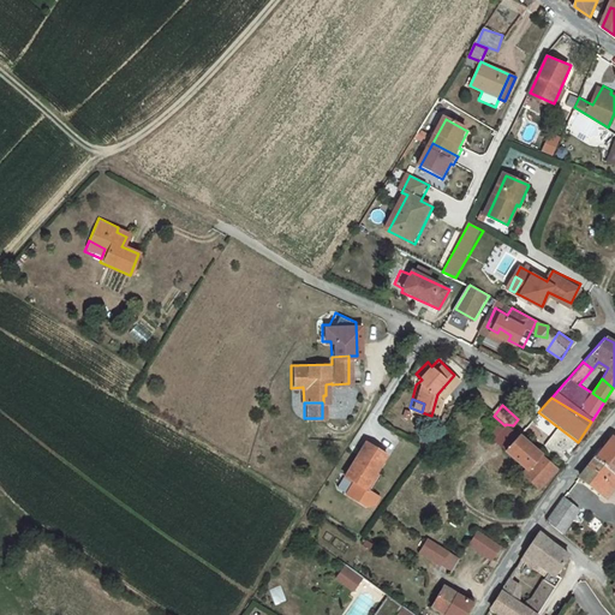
[(521,431),(562,469),(574,453),(580,443),(578,442),(538,412),(537,413),(524,430),(521,431)]
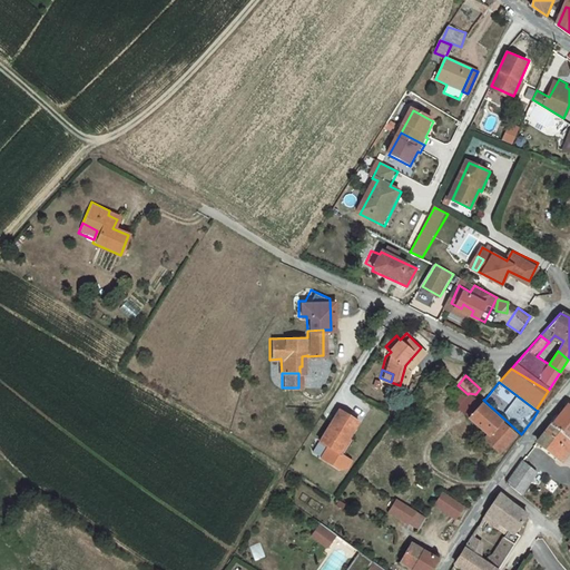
[(477,408),(480,404),(470,395),(460,406),(470,415),(477,408)]
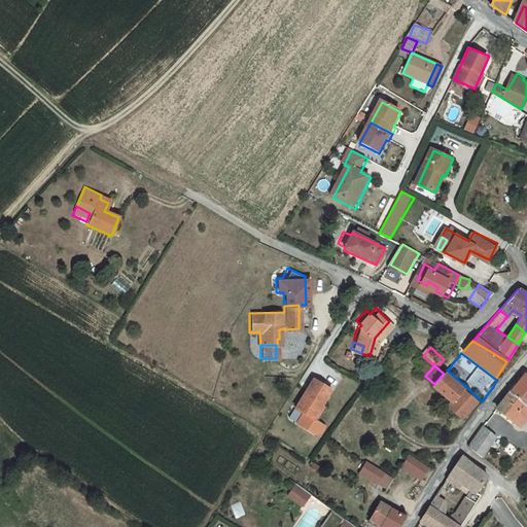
[(434,384),(433,385),(453,403),(449,408),(461,418),(476,400),(444,374),(441,377),(434,384)]
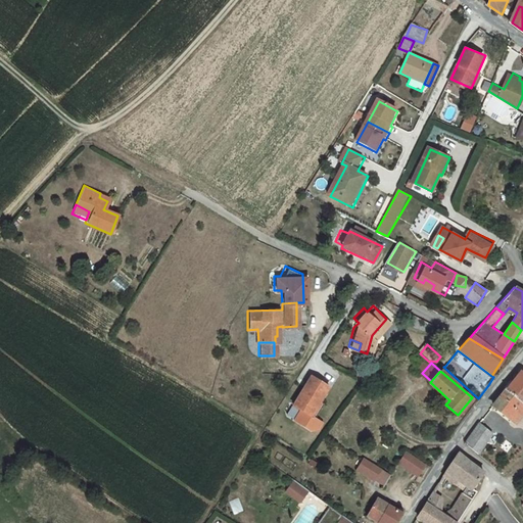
[(505,387),(522,399),(522,374),(518,371),(505,387)]
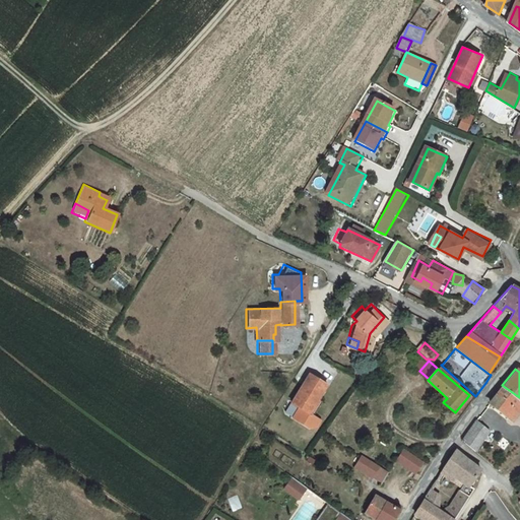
[(327,384),(307,372),(290,402),(299,407),(314,416),(322,401),(318,400),(327,384)]
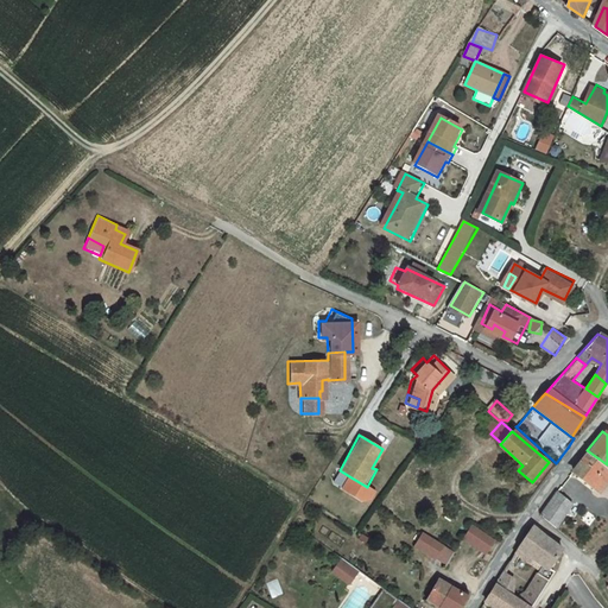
[(607,485),(607,464),(587,450),(572,469),(571,472),(603,493),(607,485)]
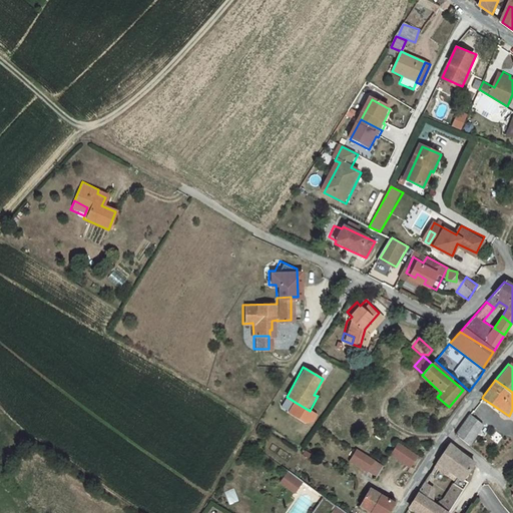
[(295,402),(287,397),(280,407),(288,412),(295,402)]
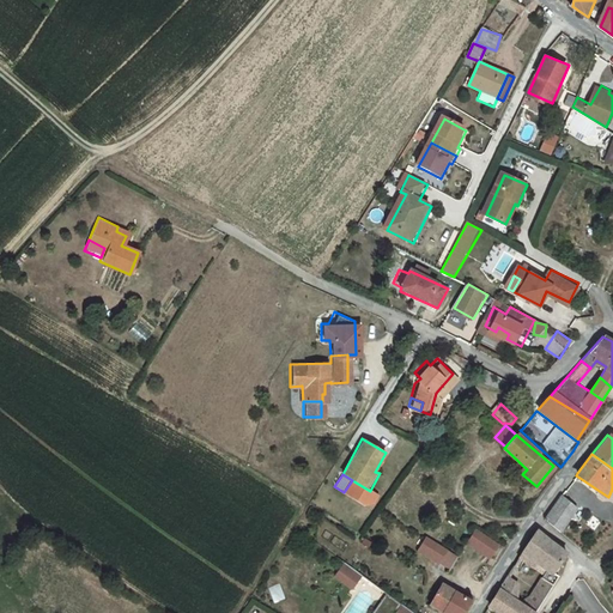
[(370,491),(352,480),(344,492),(365,505),(376,504),(380,497),(370,491)]
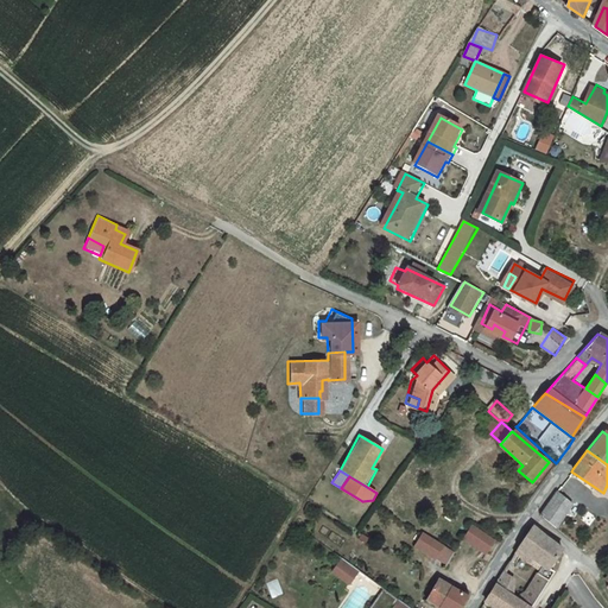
[(574,504),(558,492),(543,512),(557,525),(574,504)]
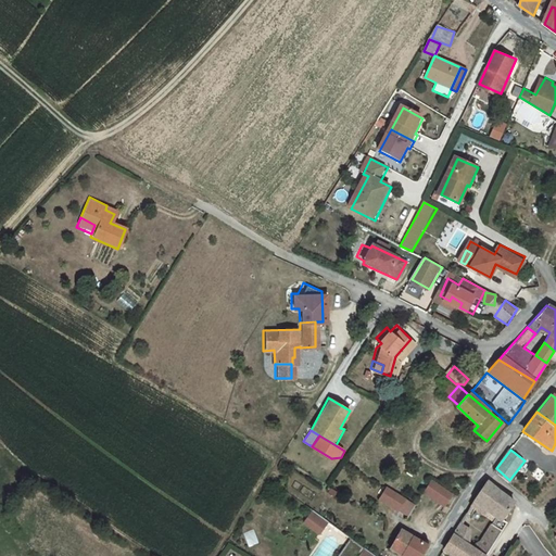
[(507,514),(515,502),(513,498),(508,495),(502,491),(488,480),(474,501),(488,509),(491,503),(496,507),(507,514)]
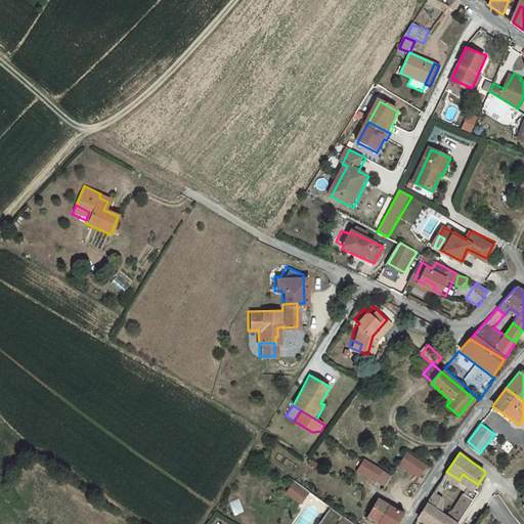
[(426,466),(407,454),(400,465),(419,477),(426,466)]
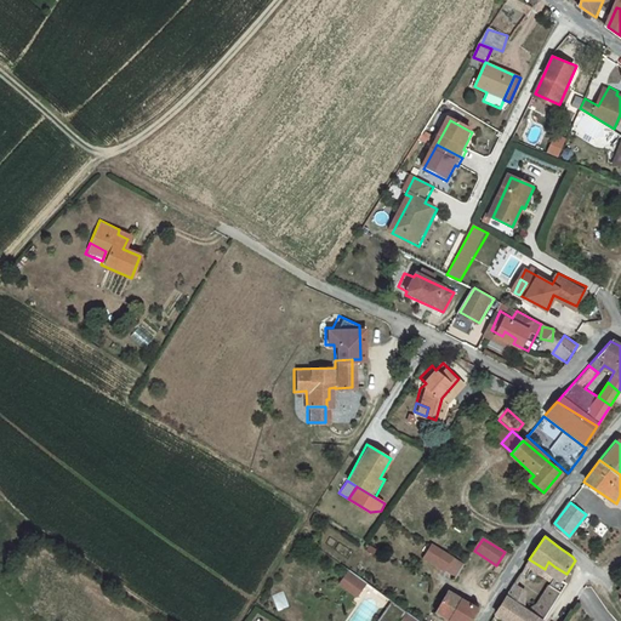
[(432,545),(423,558),(433,564),(442,550),(432,545)]
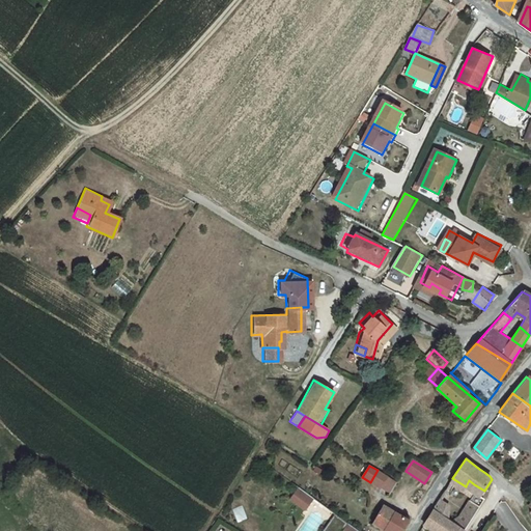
[(394,480),(378,470),(370,482),(387,492),(394,480)]
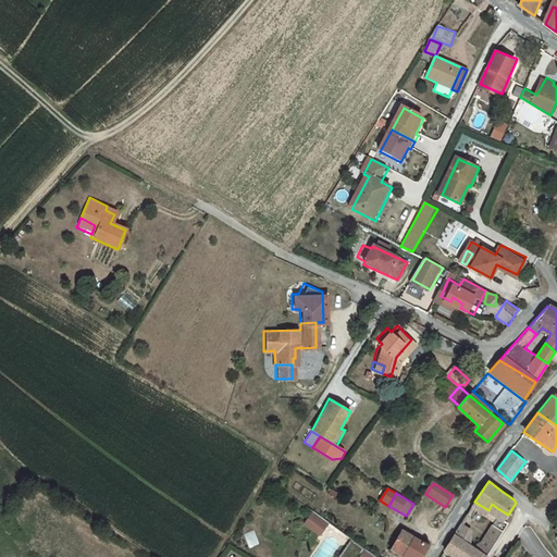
[(510,517),(508,515),(497,508),(473,546),(484,554),(486,552),(510,517)]
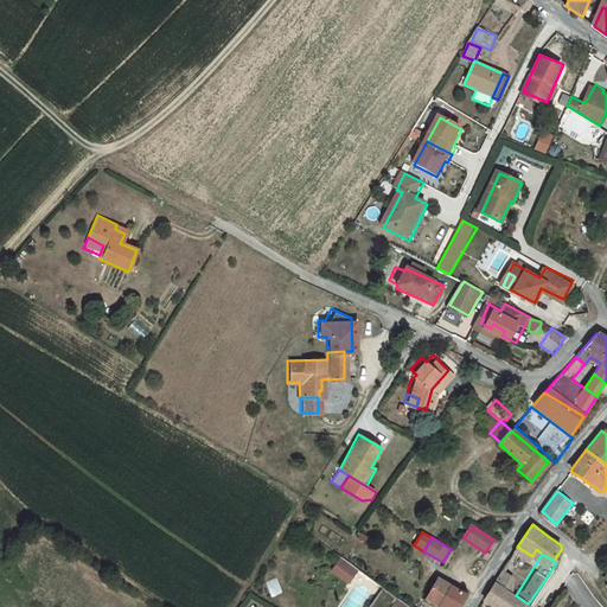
[(338,560),(328,573),(344,585),(355,572),(338,560)]
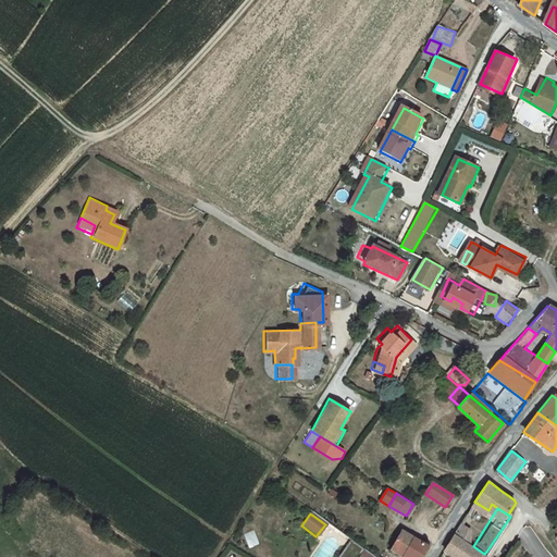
[(419,556),(426,544),(399,529),(387,549),(399,556),(419,556)]
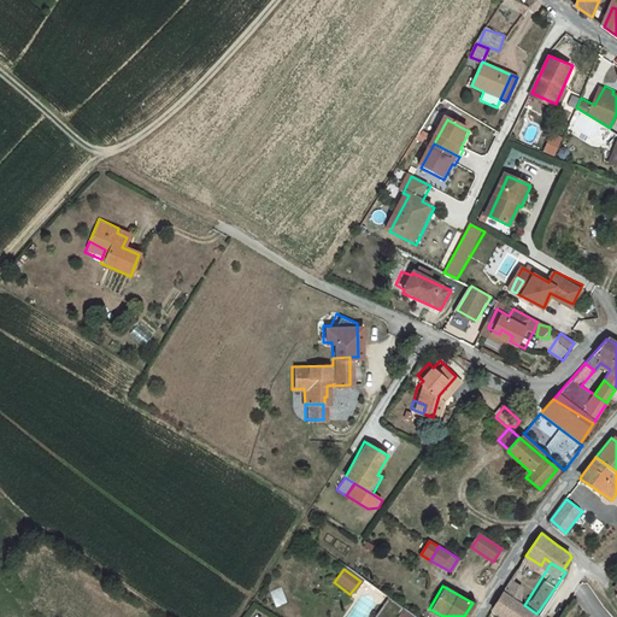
[(524,605),(501,593),(491,610),(503,616),(534,616),(536,613),(524,605)]
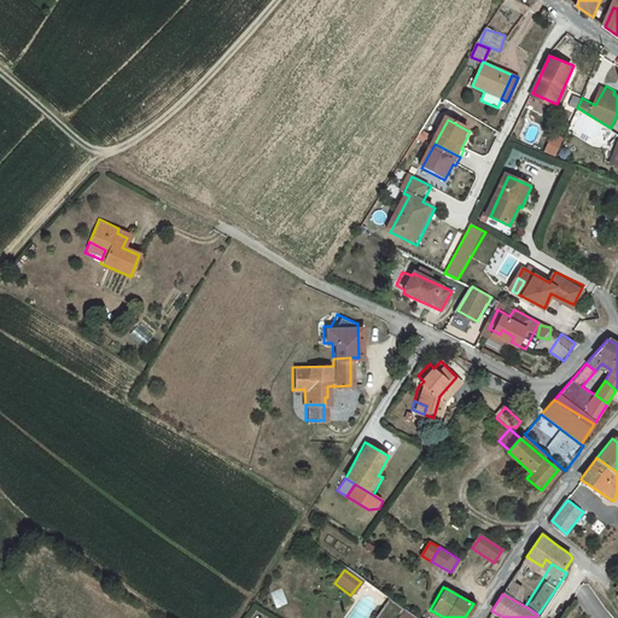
[(386,599),(373,617),(395,617),(397,616),(402,610),(386,599)]
